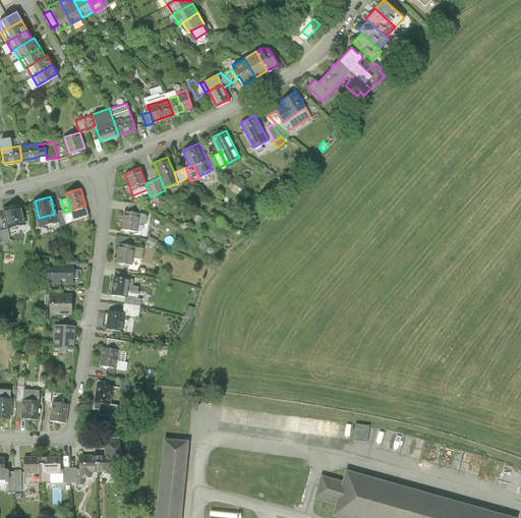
[(128,202),(128,211),(140,213),(140,204),(128,202)]
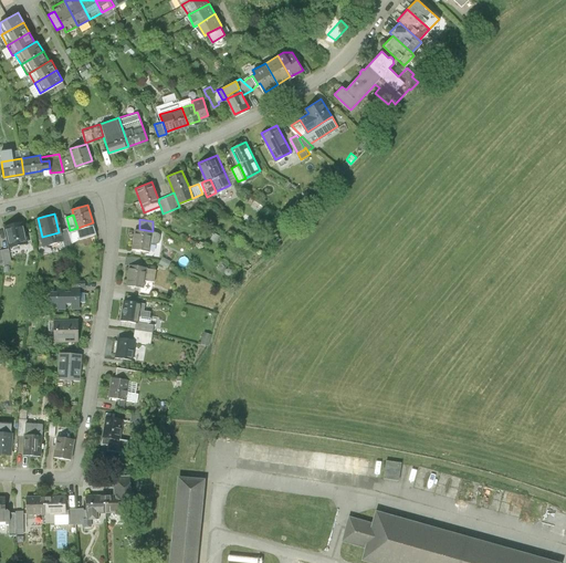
[(23,221),(6,226),(10,246),(28,241),(23,221)]
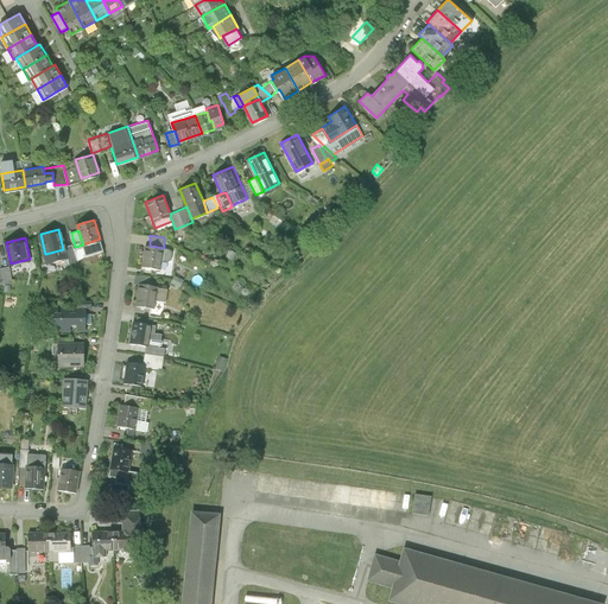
[(168,248),(164,248),(150,246),(145,246),(141,266),(159,268),(160,260),(168,260),(170,258),(171,250),(168,248)]
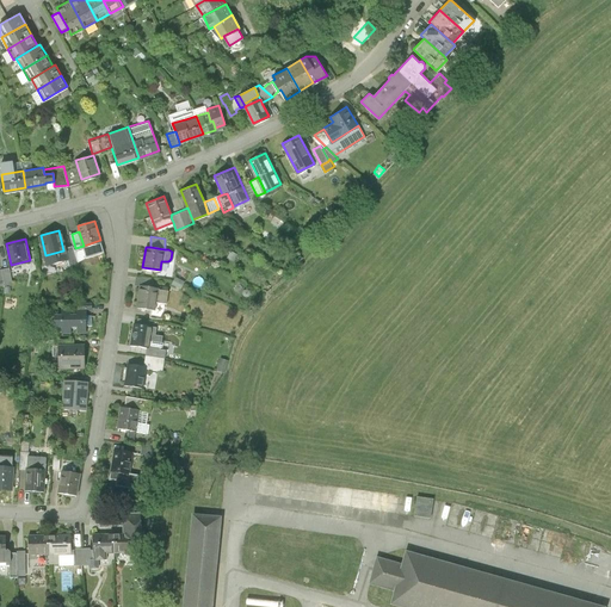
[(10,266),(1,268),(5,284),(13,283),(10,266)]
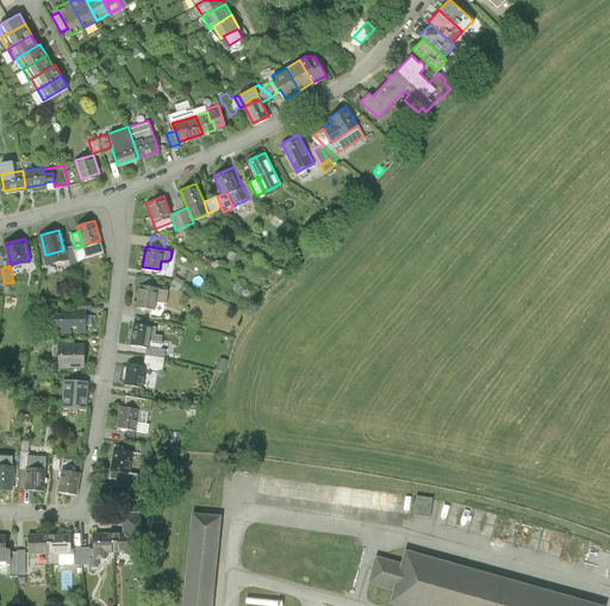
[(175,275),(172,282),(180,287),(184,280),(175,275)]
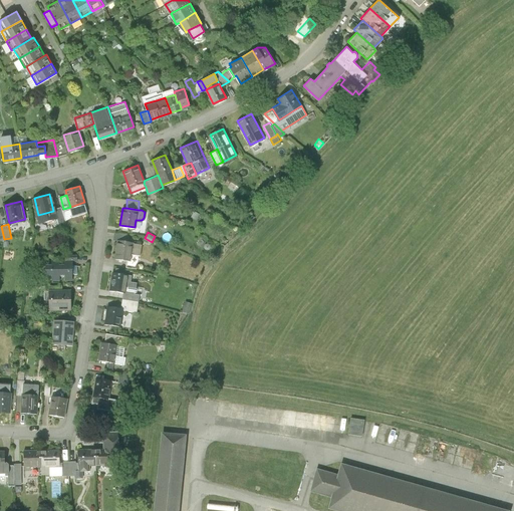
[(133,242),(118,240),(114,258),(130,260),(131,253),(133,242)]
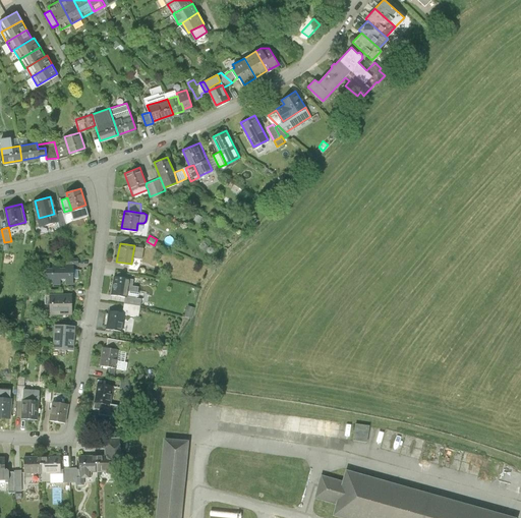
[(143,247),(134,245),(132,256),(141,259),(143,247)]
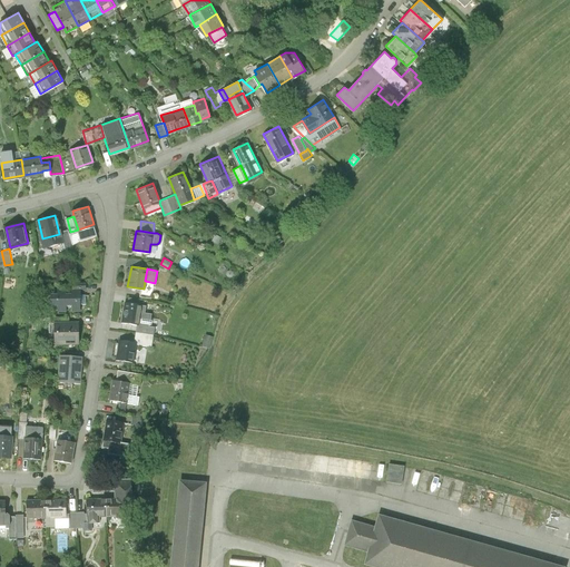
[(66,287),(57,287),(57,293),(51,293),(51,302),(58,302),(58,309),(65,309),(65,302),(71,302),(71,308),(80,308),(79,287),(71,287),(71,291),(66,292),(66,287)]
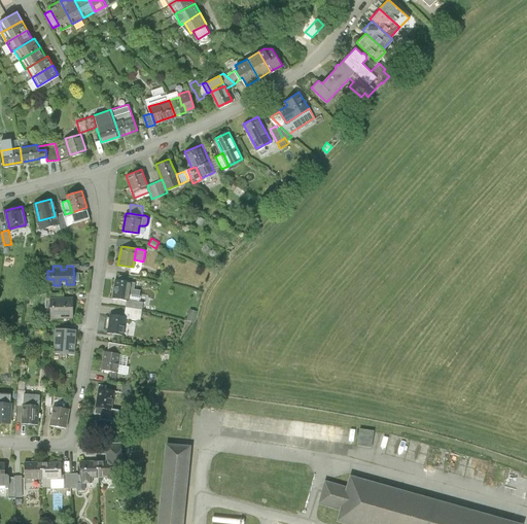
[(134,287),(135,281),(116,278),(113,295),(128,299),(138,300),(140,288),(134,287)]
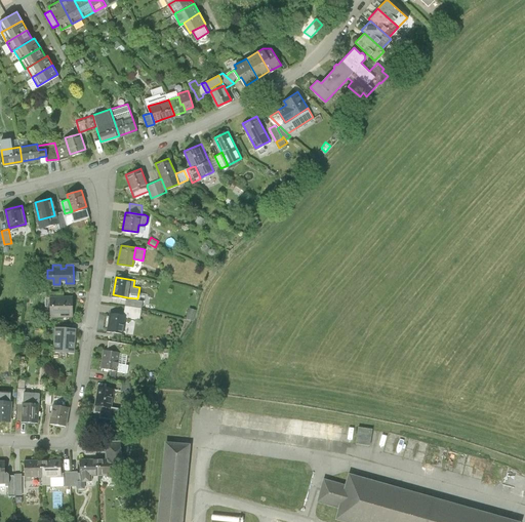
[(73,296),(51,296),(51,314),(73,314),(73,296)]
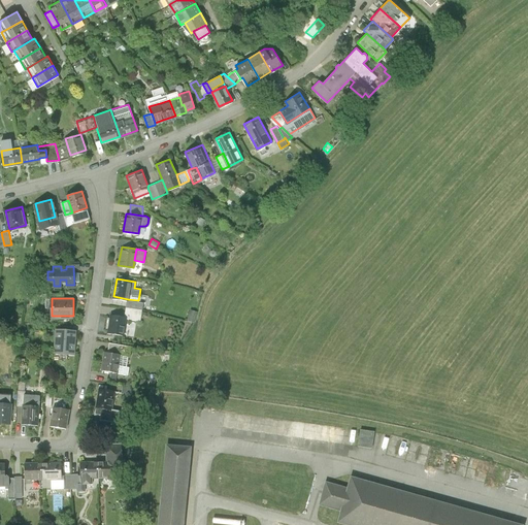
[(128,299),(126,305),(142,308),(143,301),(138,300),(128,299)]
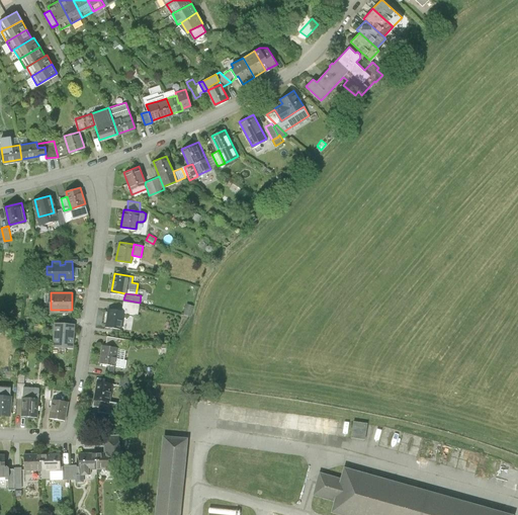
[(121,311),(123,311),(138,314),(140,303),(123,299),(121,311)]
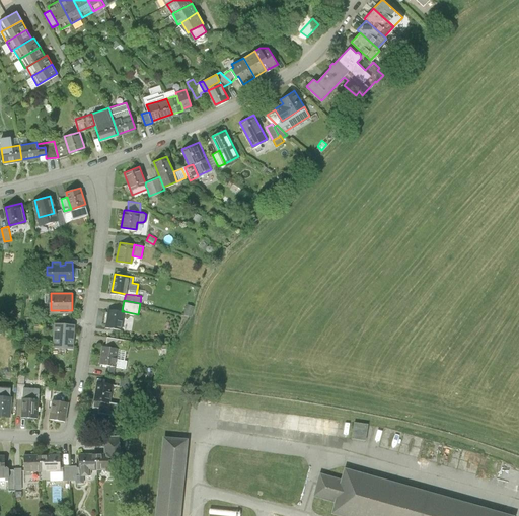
[(194,304),(188,302),(184,313),(191,315),(194,304)]
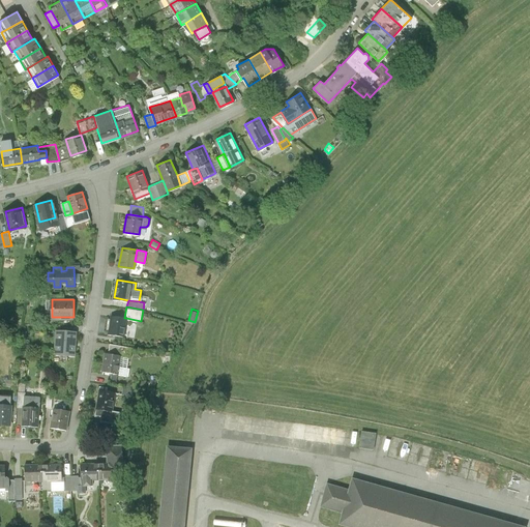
[(124,318),(111,316),(108,332),(123,335),(126,318),(124,318)]
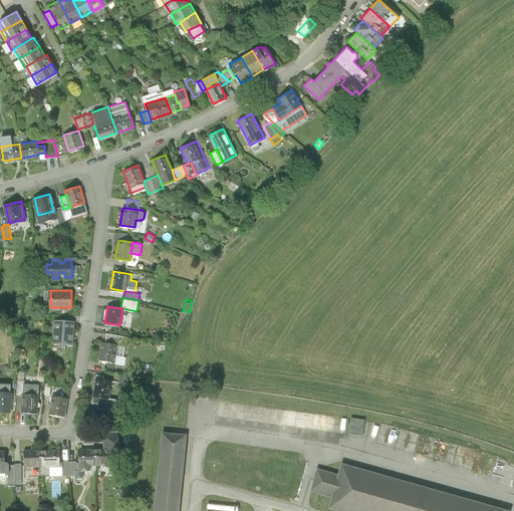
[(72,343),(73,321),(54,320),(53,342),(72,343)]
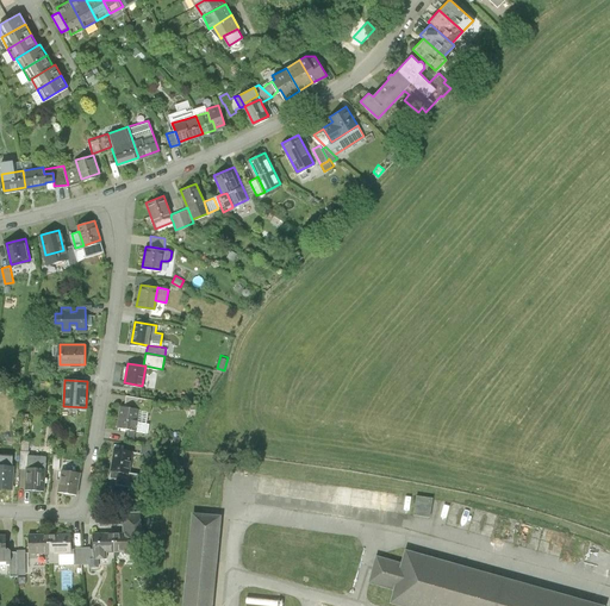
[(138,408),(120,405),(117,425),(136,429),(138,408)]
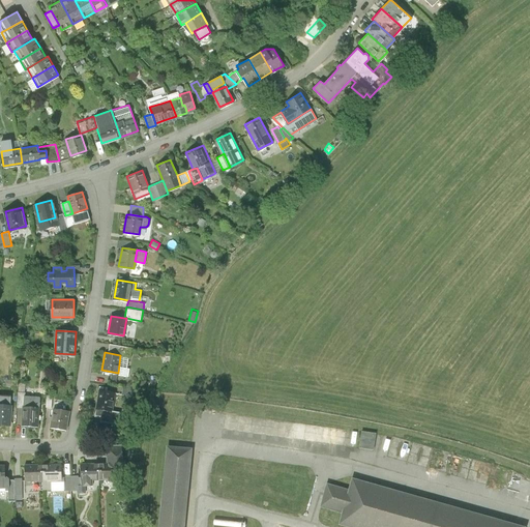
[(137,388),(123,386),(122,392),(136,396),(137,388)]
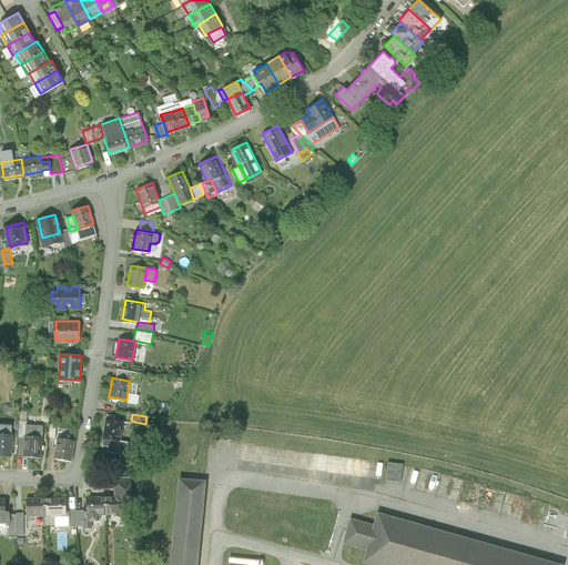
[(123,419),(105,416),(103,436),(121,439),(123,419)]
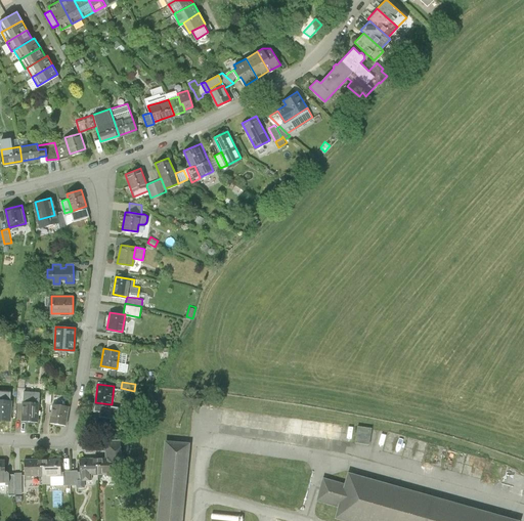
[(10,400),(0,400),(0,418),(10,419),(10,400)]
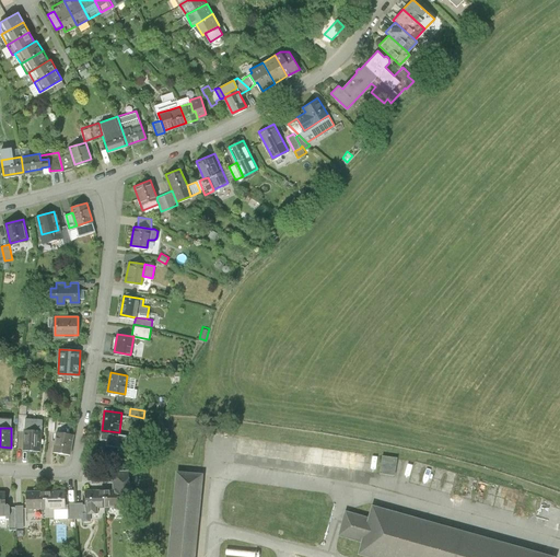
[(41,430),(23,429),(23,449),(41,449),(41,430)]
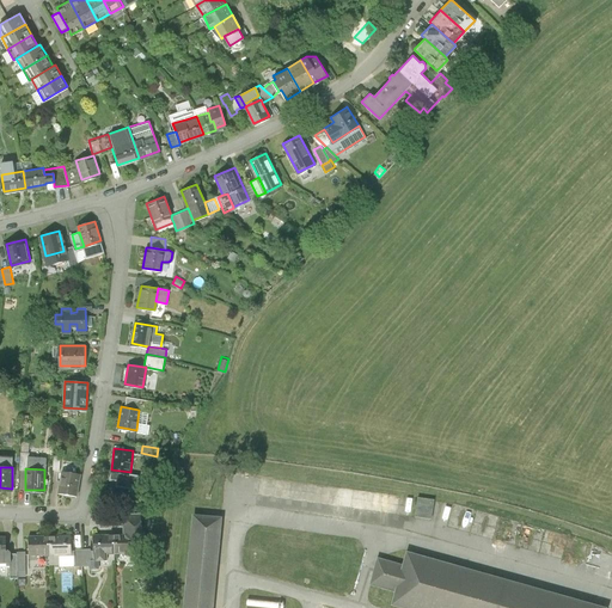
[(80,472),(62,470),(57,491),(77,493),(80,472)]
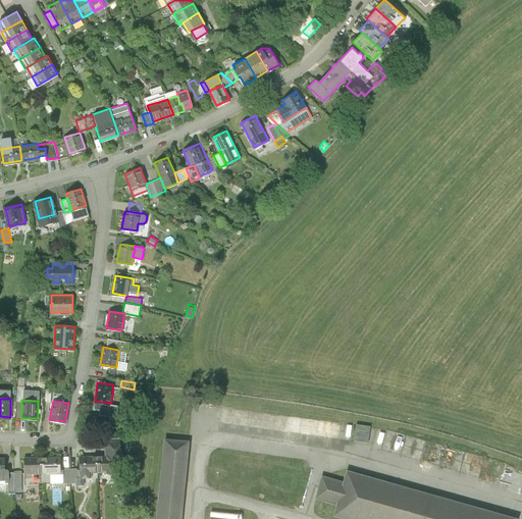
[(370,426),(355,424),(353,439),(368,442),(370,426)]
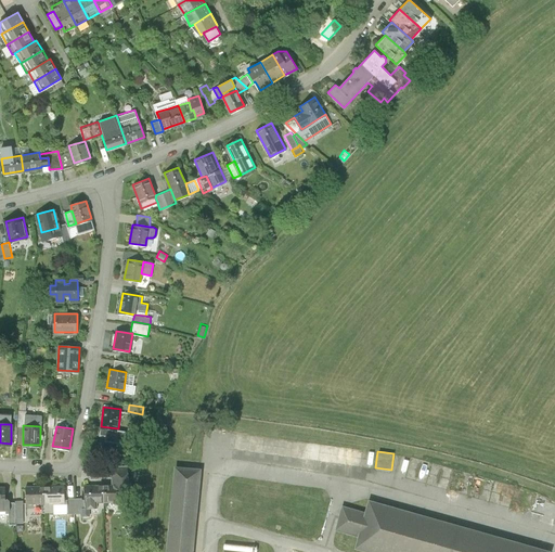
[(191,551),(199,467),(171,464),(163,551),(191,551)]
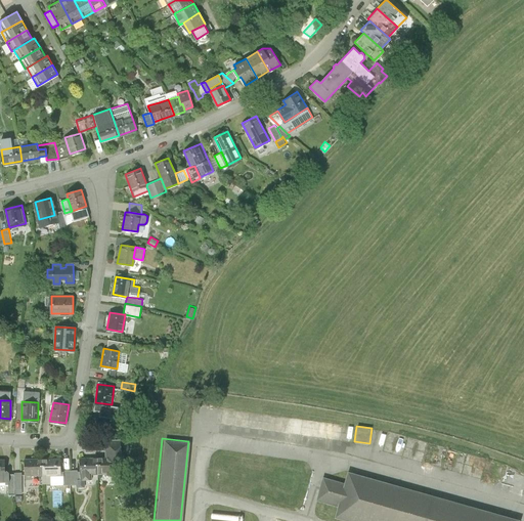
[(105,443),(105,457),(106,472),(124,472),(124,443),(105,443)]
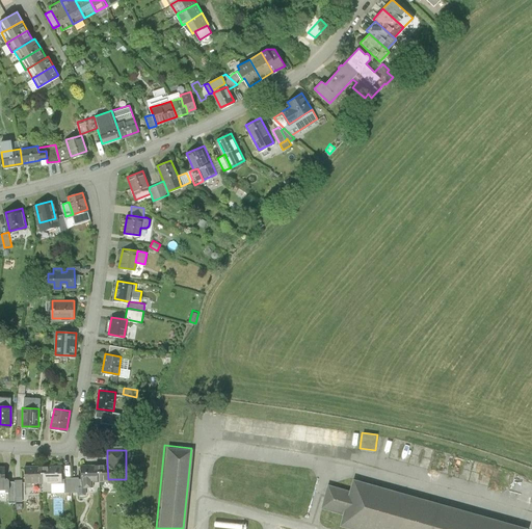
[(94,479),(108,479),(107,464),(81,464),(81,486),(94,486),(94,479)]
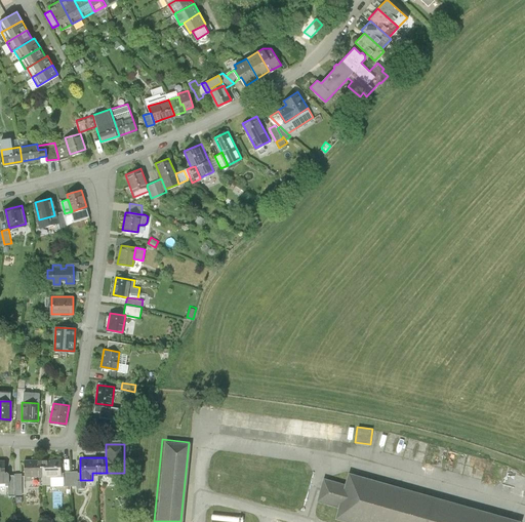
[(5,459),(0,458),(0,482),(9,482),(9,473),(6,471),(5,459)]
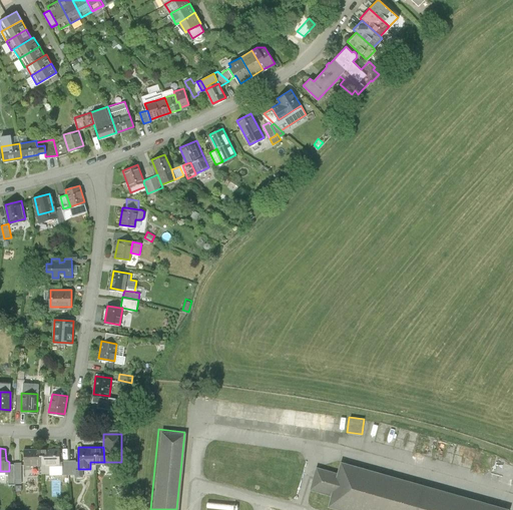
[(42,448),(24,448),(24,463),(42,463),(42,448)]
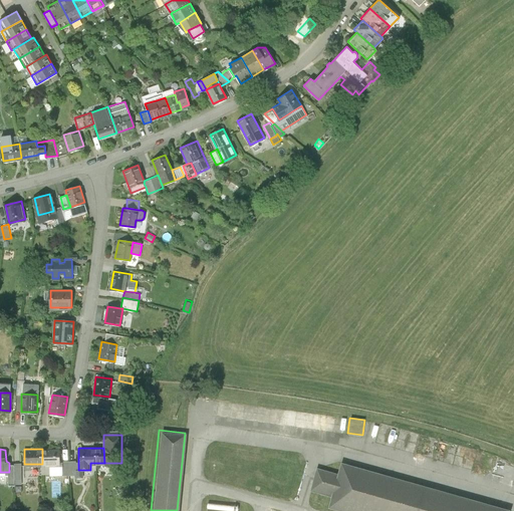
[(59,449),(42,449),(42,464),(59,463),(59,449)]
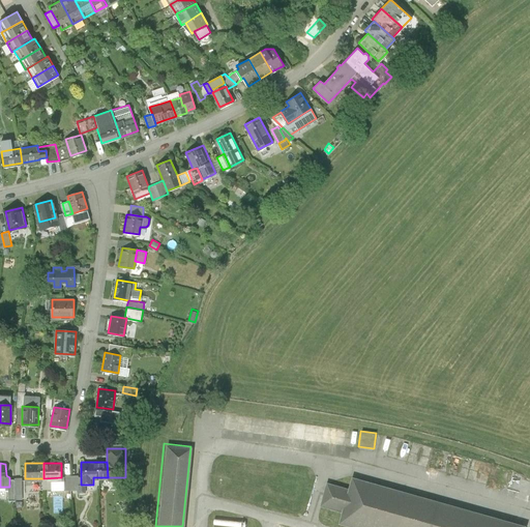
[(80,474),(65,474),(65,489),(80,489),(80,474)]
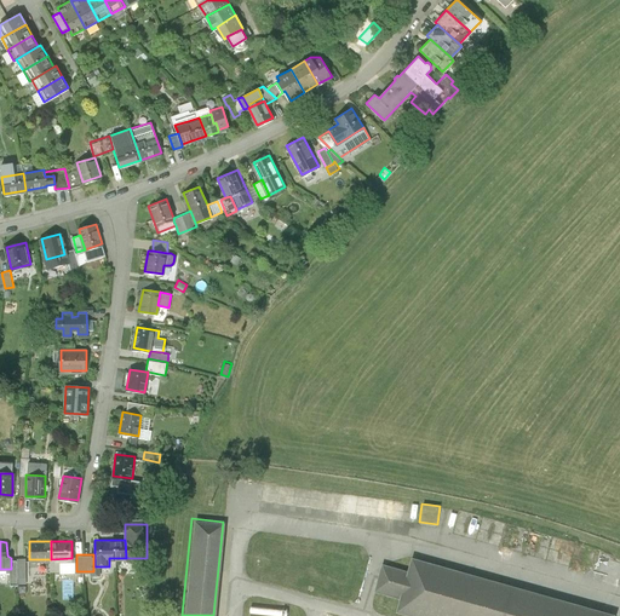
[(375,591),(397,597),(392,612),(406,615),(613,615),(615,614),(408,557),(405,569),(384,563),(375,591)]
